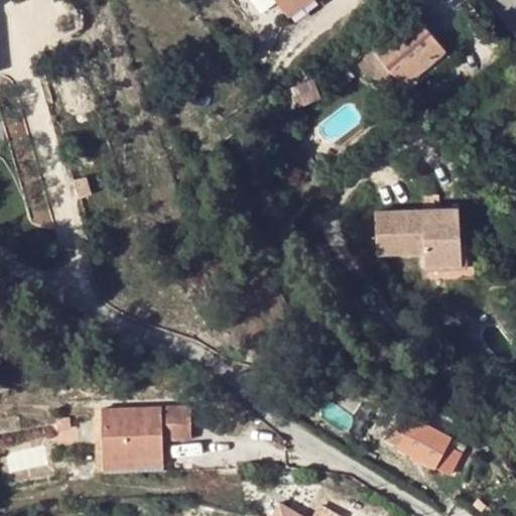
[(276,0),(289,17),(310,0),(276,0)]
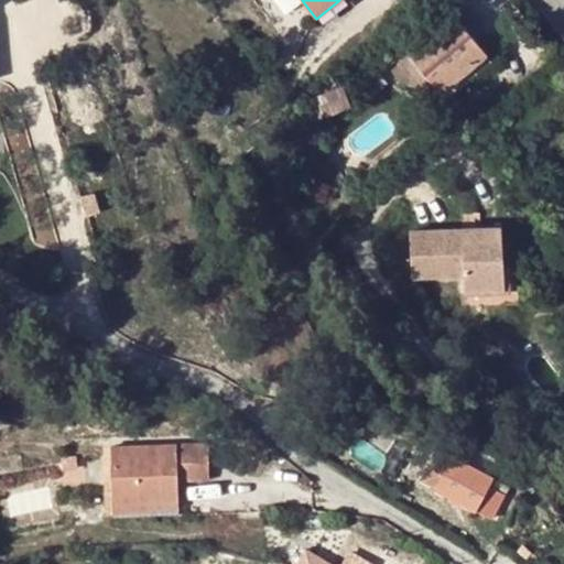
[(467,13),(458,20),(473,38),(481,31),(467,13)]
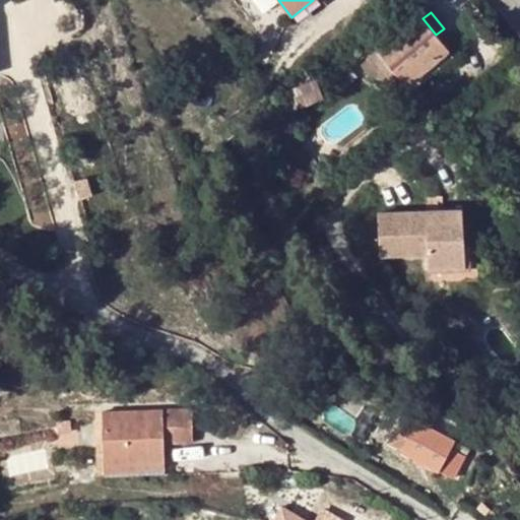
[(449,50),(436,35),(423,18),(419,15),(377,50),(406,84),(449,50)]
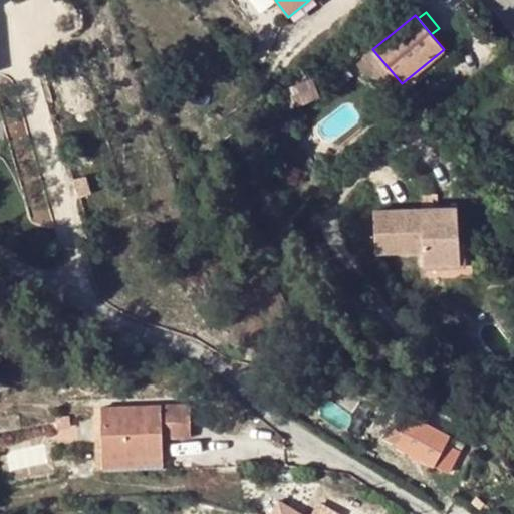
[(313,77),(282,91),(290,111),(321,98),(313,77)]
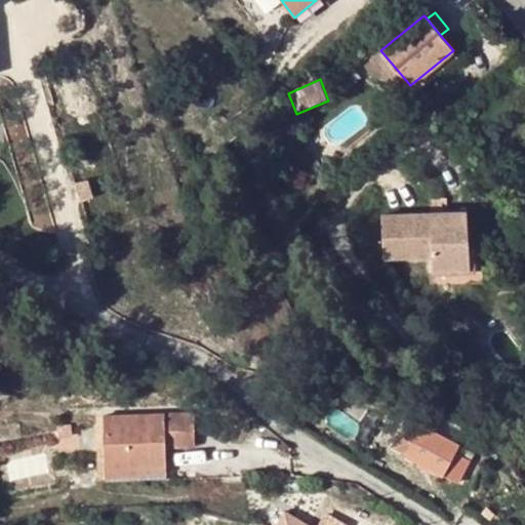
[(468,212),(385,214),(386,259),(432,258),(433,271),(469,270),(468,247),(468,212)]
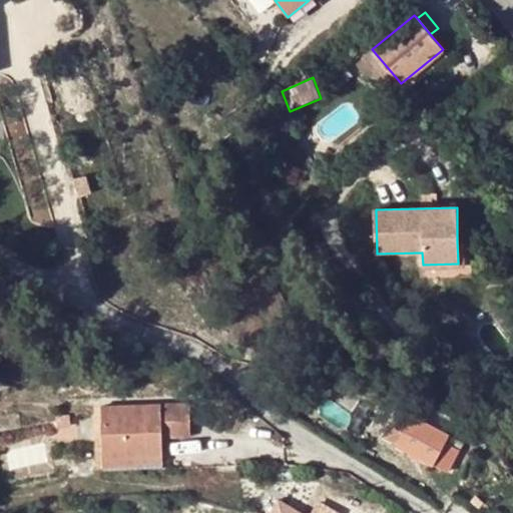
[(106,234),(92,239),(97,253),(111,248),(106,234)]
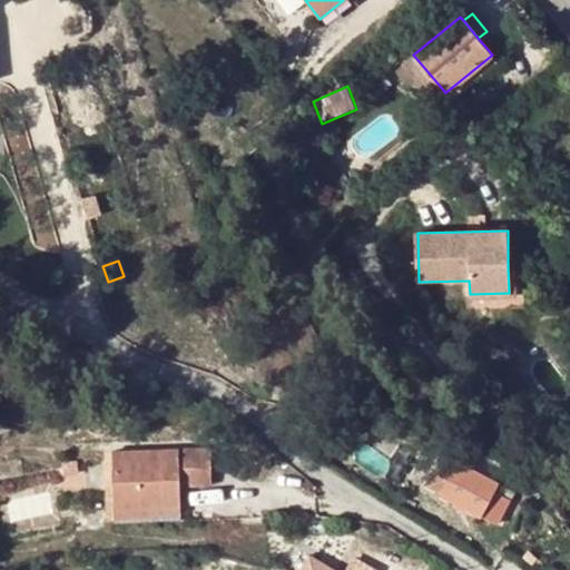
[(112,510),(178,505),(178,487),(209,485),(208,445),(110,449),(112,510)]
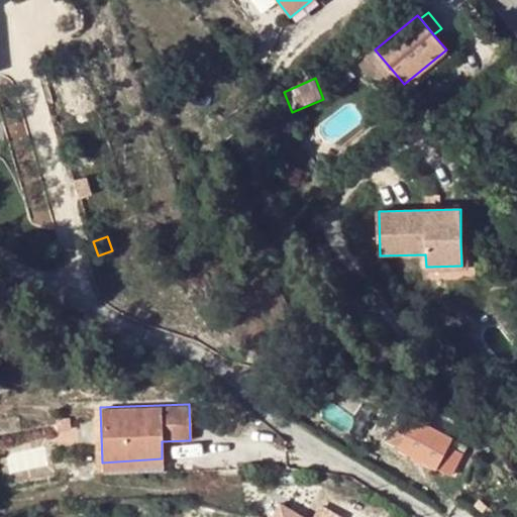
[(450,437),(415,418),(413,421),(402,414),(389,437),(400,443),(399,447),(434,467),(448,475),(461,451),(446,444),(450,437)]
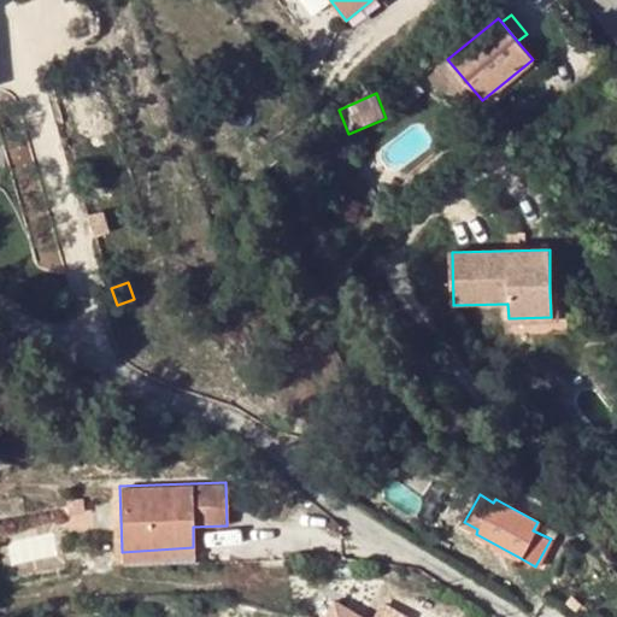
[(80,499),(64,500),(65,513),(81,512),(80,499)]
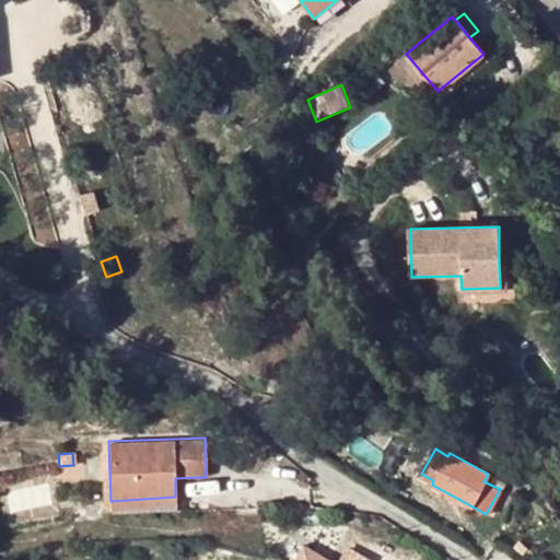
[(175,497),(111,501),(111,514),(176,511),(175,497)]
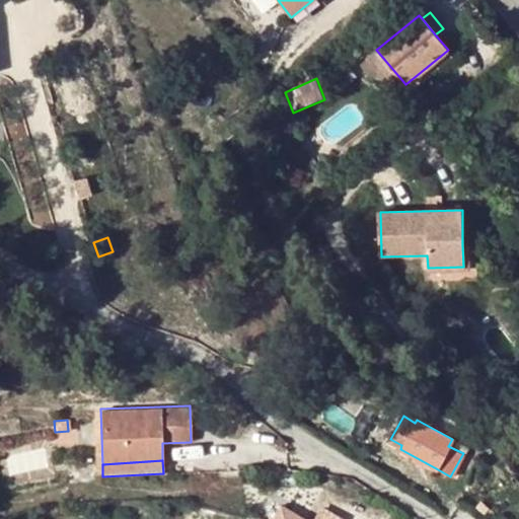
[(310,518),(304,515),(301,518),(293,514),(295,510),(283,503),(274,518),(310,518)]
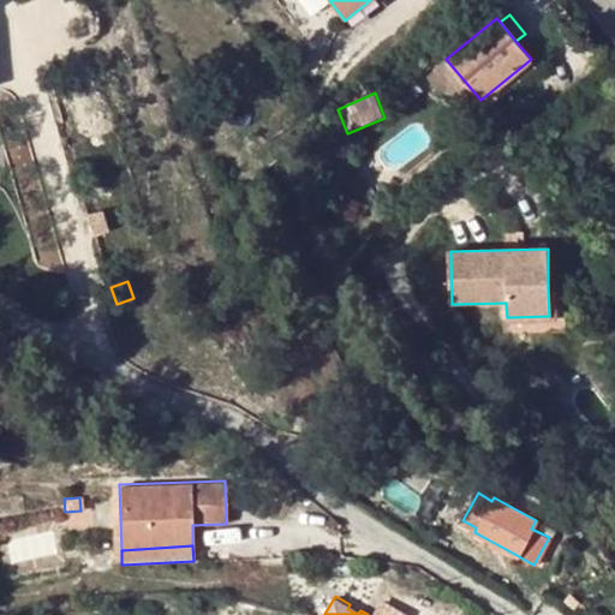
[(350,604),(347,609),(357,614),(360,610),(350,604)]
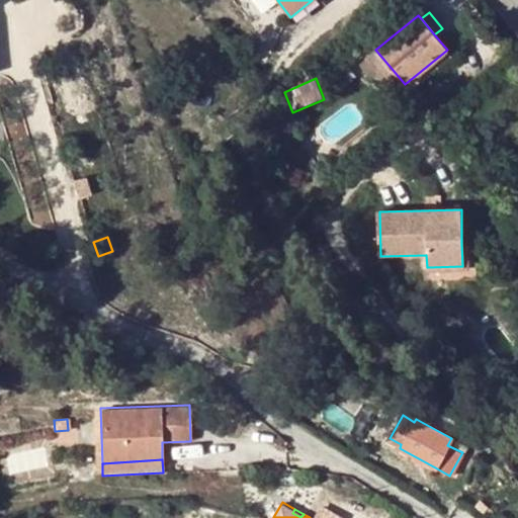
All buildings are outlined.
